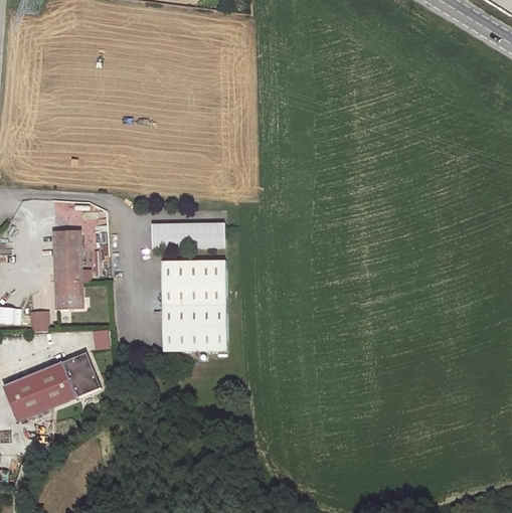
[(223,222),(150,223),(151,247),(223,246),(223,222)]
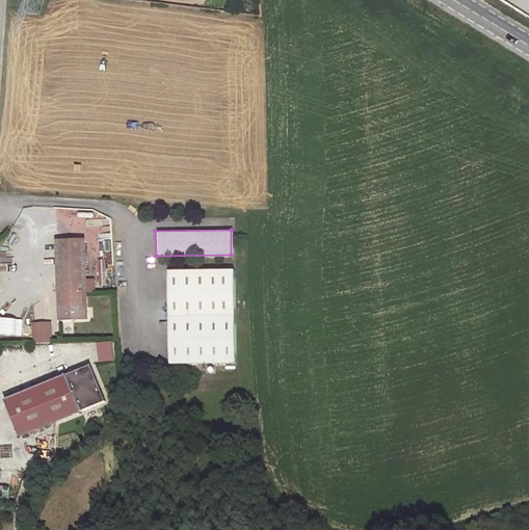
[(82,238),(54,239),(56,292),(83,290),(83,279),(82,238)]
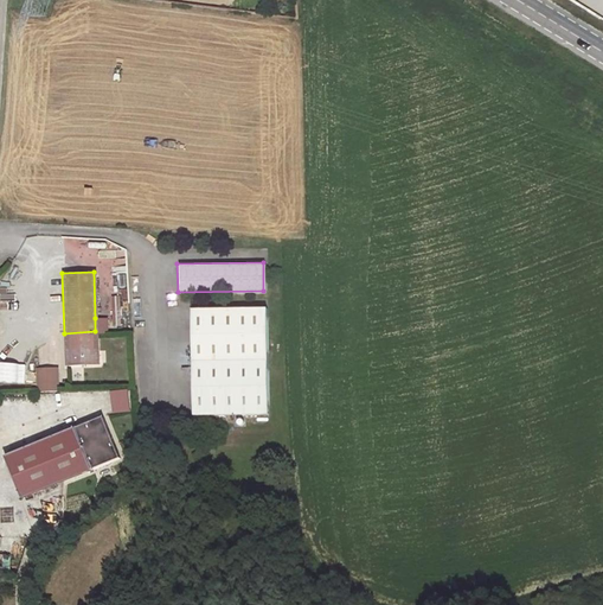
[(264,307),(190,307),(191,413),(265,412),(264,307)]
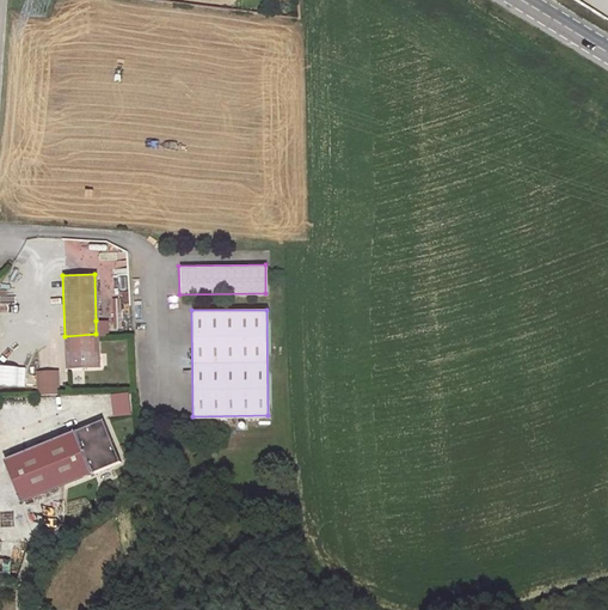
[(105,333),(105,319),(96,321),(96,334),(105,333)]
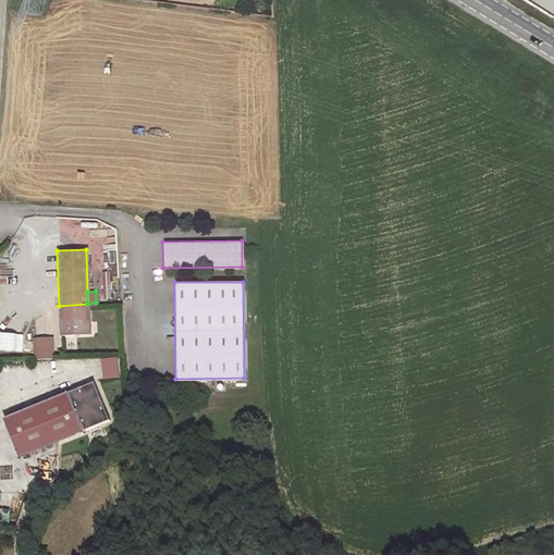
[(87,304),(59,306),(60,333),(88,332),(87,304)]
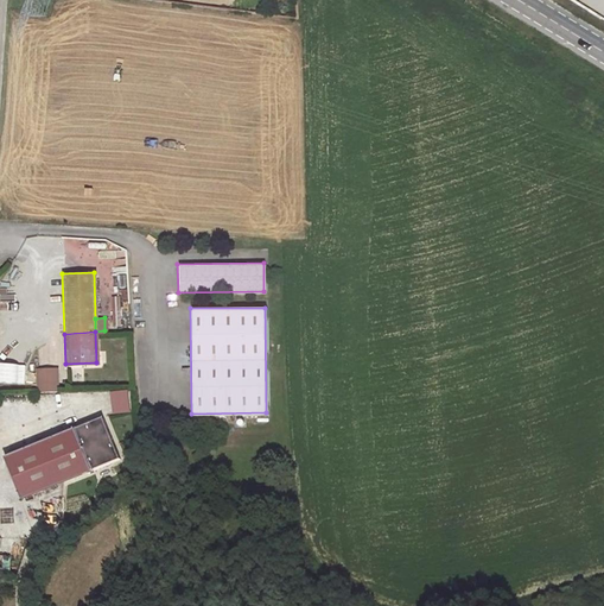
[(53,367),(35,368),(36,391),(55,390),(53,367)]
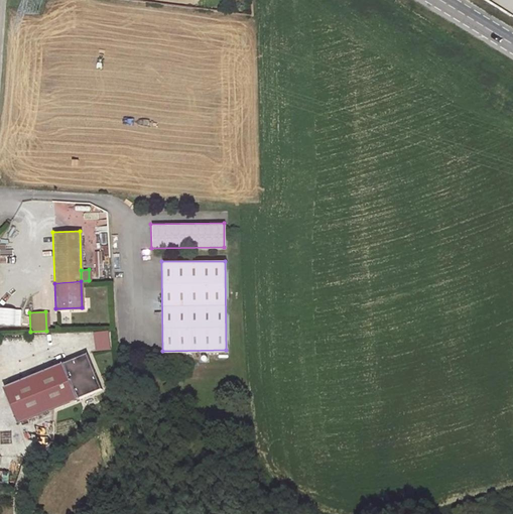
[(86,353),(2,386),(16,421),(99,387),(86,353)]
